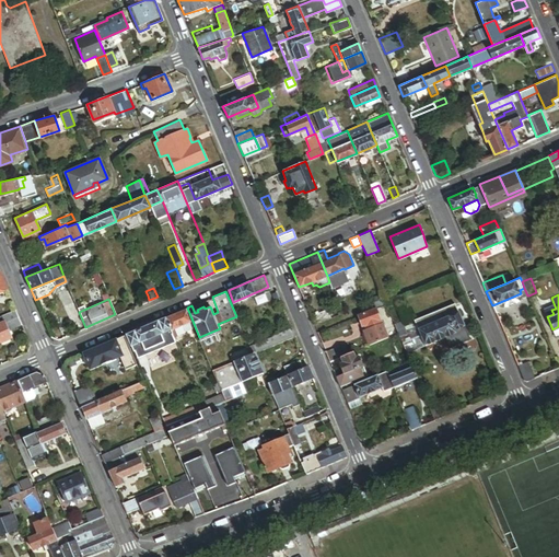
[(414,321),(423,345),(443,336),(449,347),(468,338),(454,302),(414,320),(414,321)]
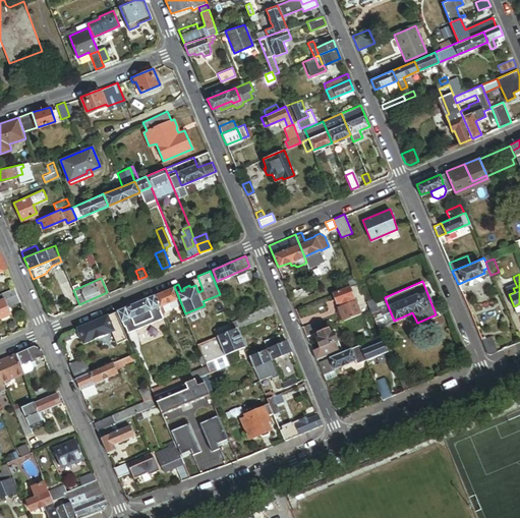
[(288,292),(292,301),(307,294),(304,285),(288,292)]
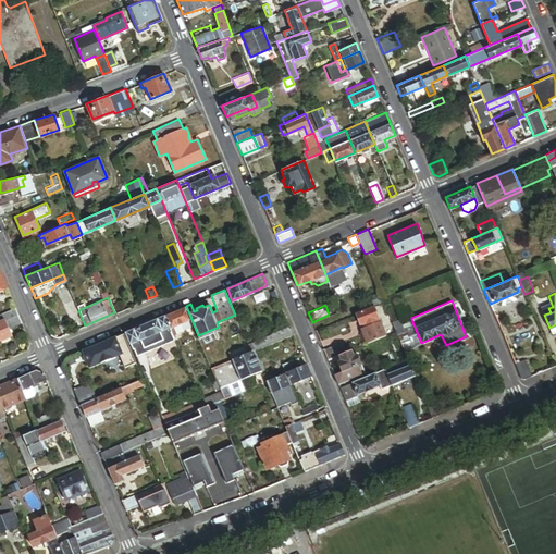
[(381,324),(374,305),(356,312),(360,323),(362,322),(365,327),(372,324),(373,327),(381,324)]
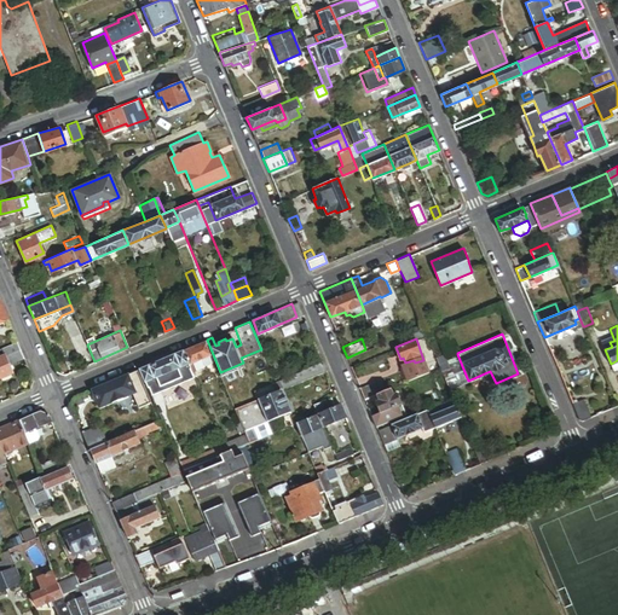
[(24,357),(17,340),(1,347),(4,352),(0,353),(0,376),(12,371),(9,364),(24,357)]
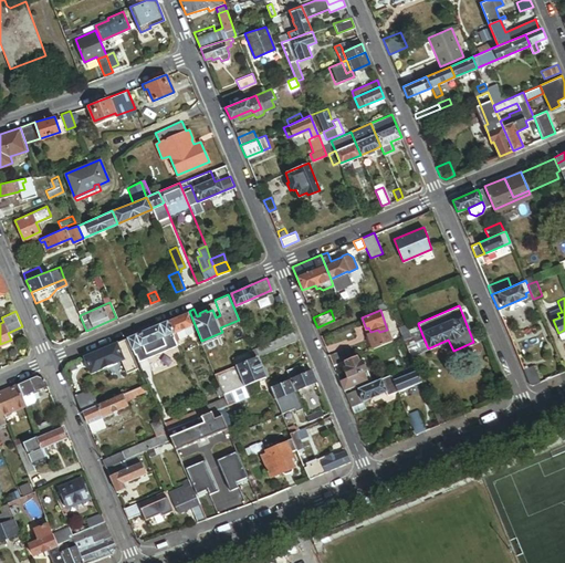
[(197,330),(189,311),(167,320),(173,332),(176,340),(178,337),(176,332),(184,327),(187,334),(197,330)]
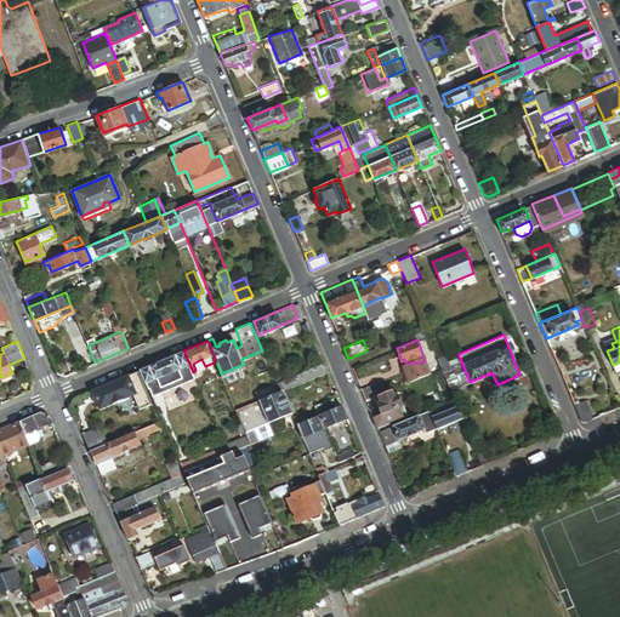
[(189,364),(183,350),(140,370),(148,388),(158,384),(155,378),(181,367),(189,364)]
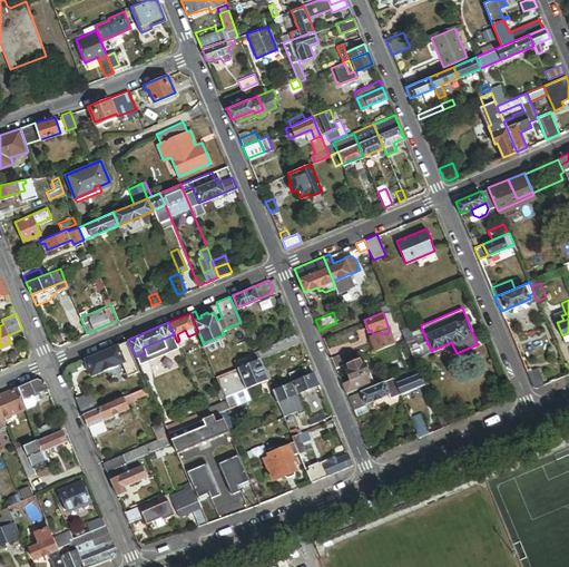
[(408,325),(401,329),(406,341),(413,338),(411,332),(408,325)]
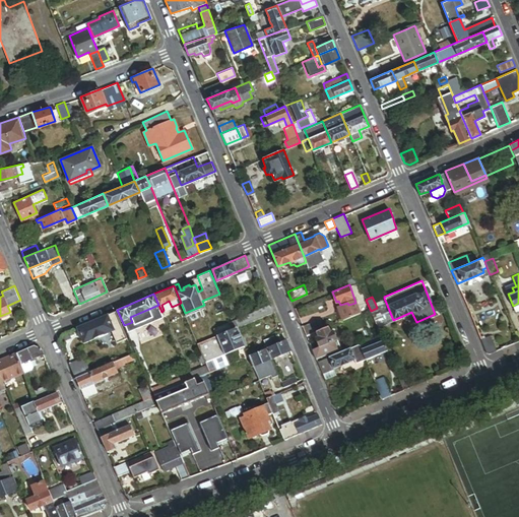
[(371,311),(377,327),(393,320),(384,298),(375,303),(377,308),(371,311)]
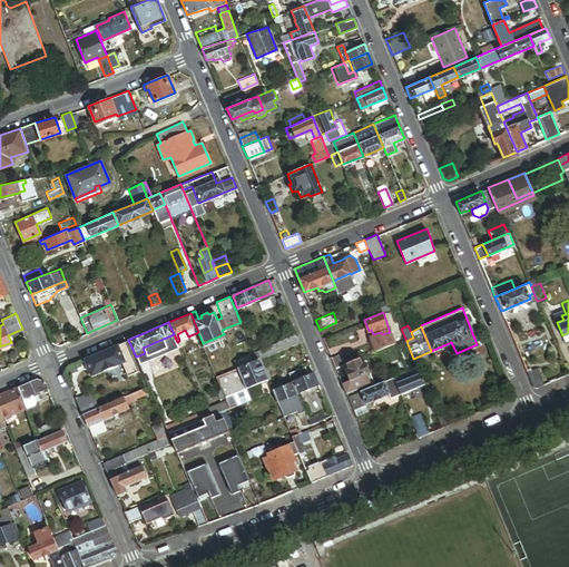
[(370,335),(374,350),(394,342),(390,332),(382,334),(381,332),(373,334),(370,335)]
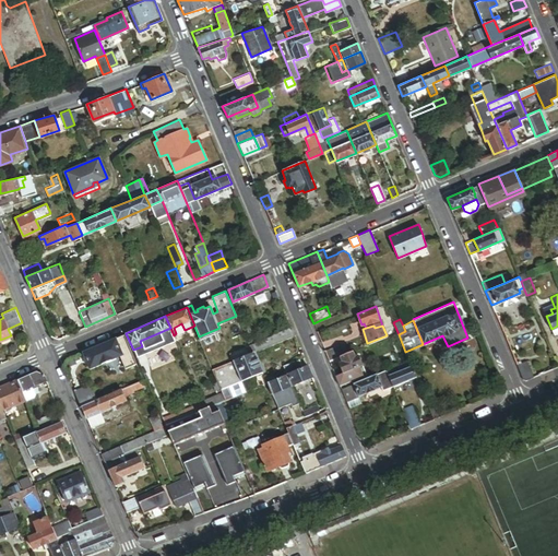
[(175,339),(174,335),(170,328),(163,331),(167,342),(175,339)]
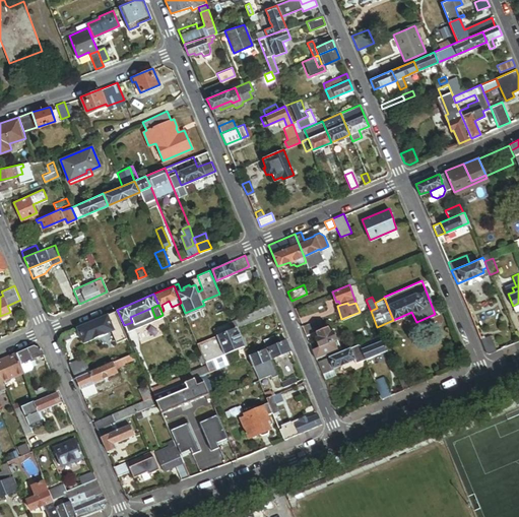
[(115,311),(77,326),(83,342),(111,330),(116,342),(127,337),(115,311)]
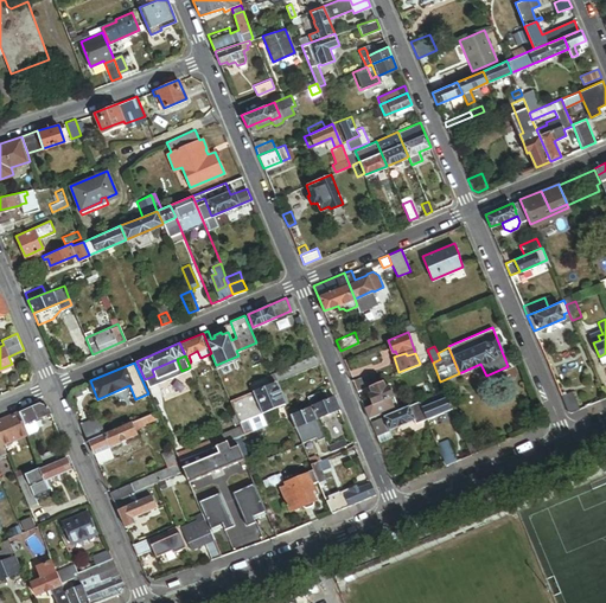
[(273,382),(268,372),(249,380),(253,390),(273,382)]
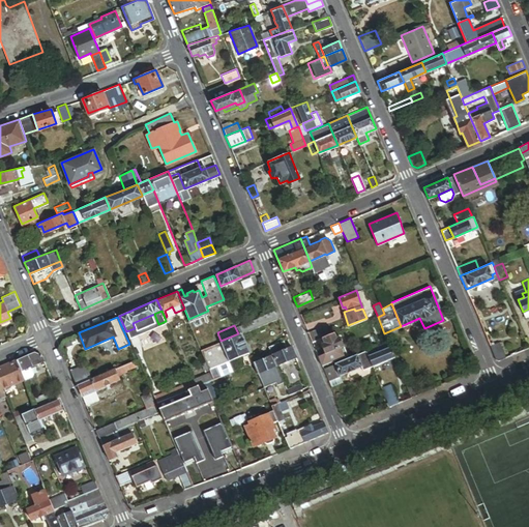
[(323,326),(309,332),(312,341),(321,337),(326,334),(323,326)]
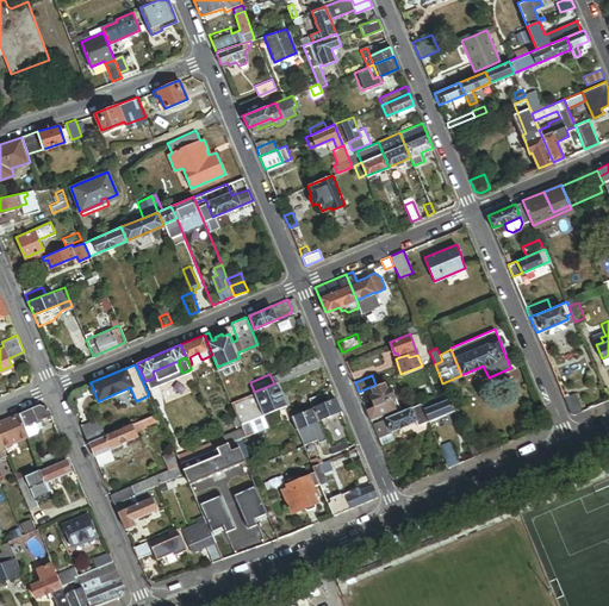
[(376,385),(370,387),(372,393),(370,394),(374,405),(366,408),(370,419),(387,412),(383,401),(395,397),(390,386),(387,387),(385,381),(376,385)]
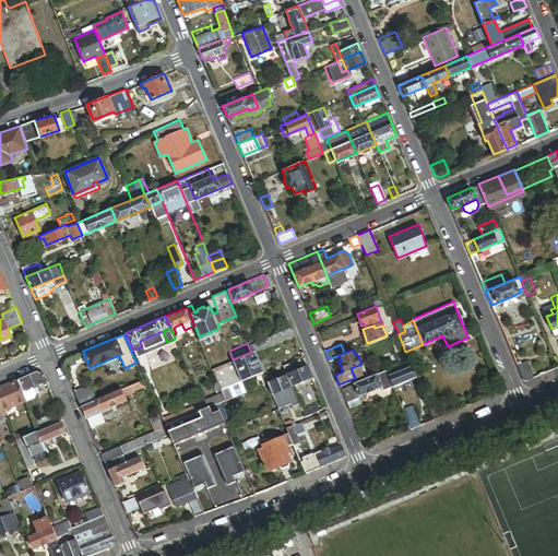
[(262,370),(253,351),(251,352),(233,359),(213,368),(223,392),(226,399),(234,395),(224,371),(230,368),(236,381),(262,370)]
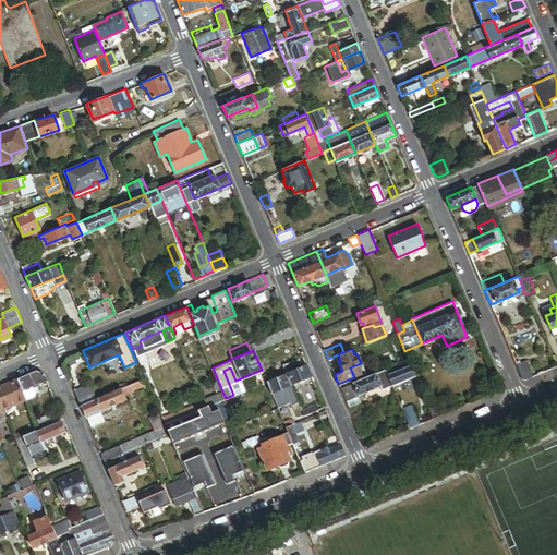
[(286,372),(301,365),(298,357),(282,363),(286,372)]
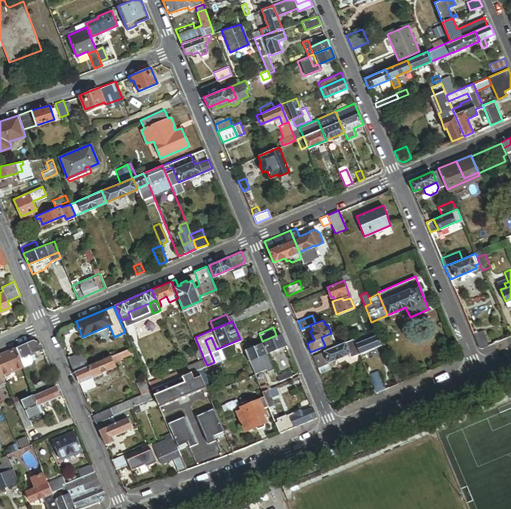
[(359,352),(380,344),(374,329),(353,338),(359,352)]
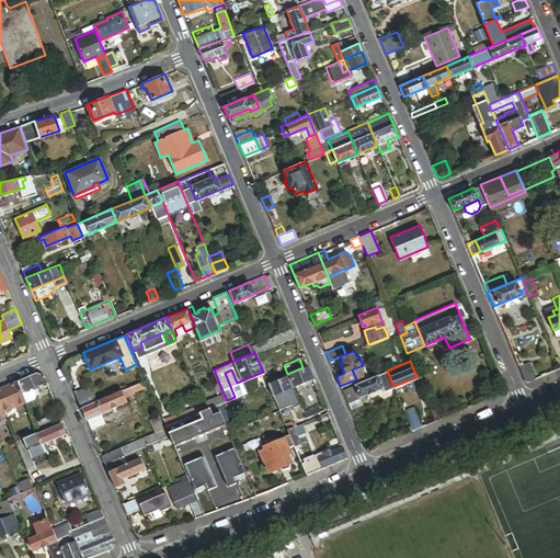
[(526,380),(535,377),(527,361),(517,365),(524,379),(526,380)]
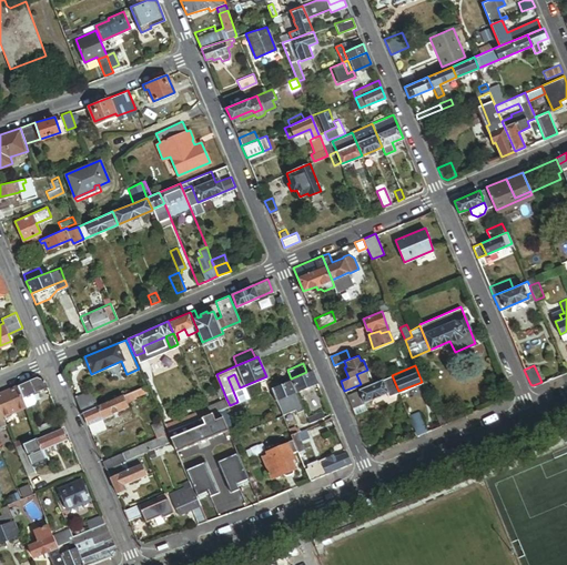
[(316,382),(312,370),(306,372),(291,379),(296,391),(316,382)]
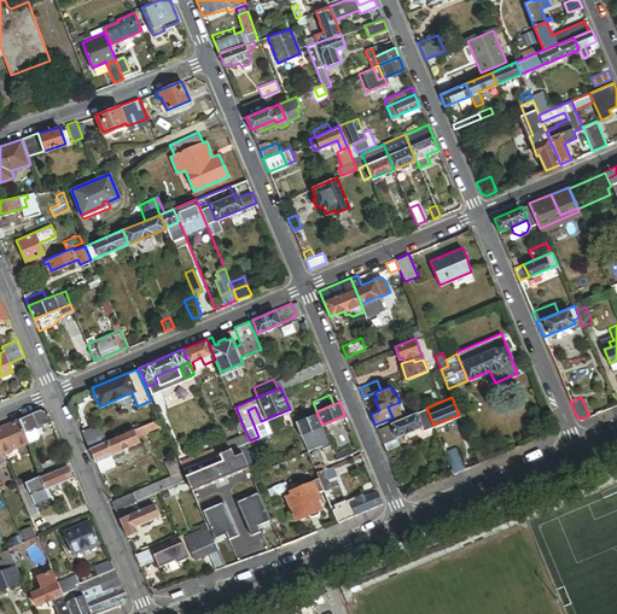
[(420,431),(434,425),(426,408),(377,428),(382,442),(419,426),(420,431)]
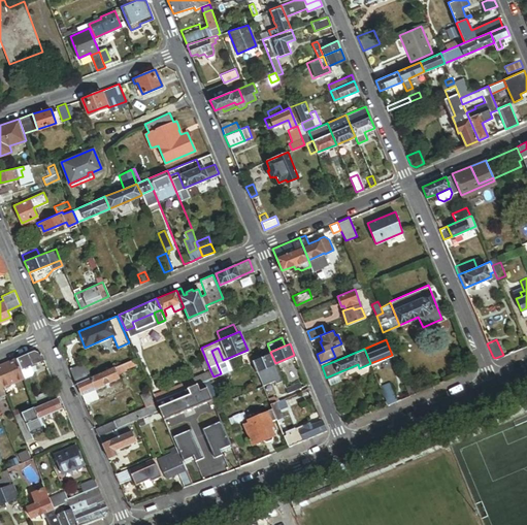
[(34,350),(15,358),(20,367),(21,367),(43,358),(40,353),(34,350)]
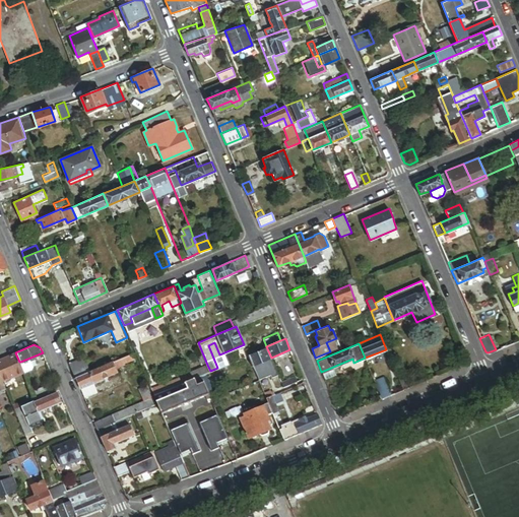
[(271,358),(266,346),(248,354),(253,365),(271,358)]
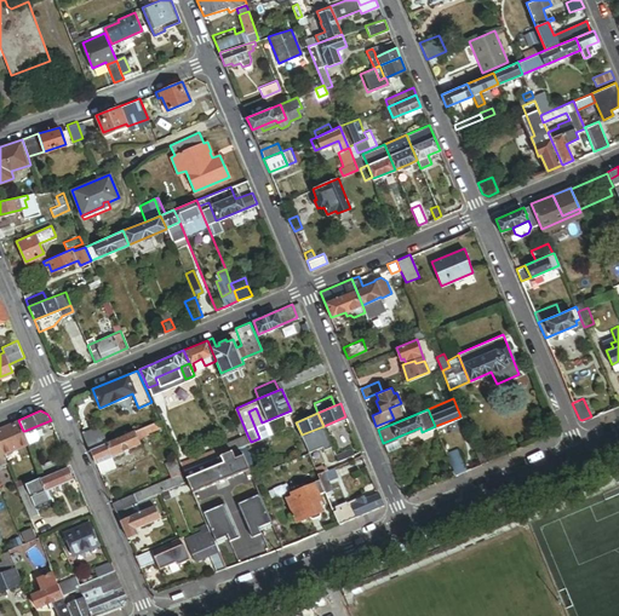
[(145,432),(161,426),(159,419),(105,442),(95,447),(90,449),(95,461),(110,455),(112,456),(124,450),(124,449),(139,443),(137,437),(147,433),(145,432)]
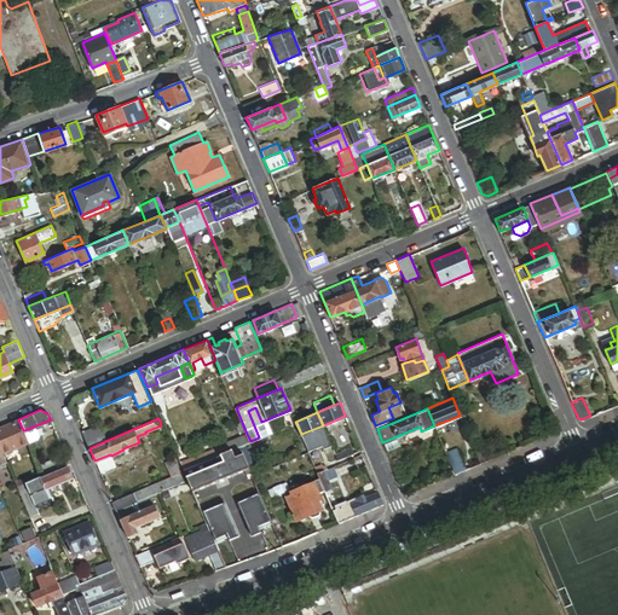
[(92,440),(94,446),(105,441),(98,424),(82,430),(87,442),(92,440)]
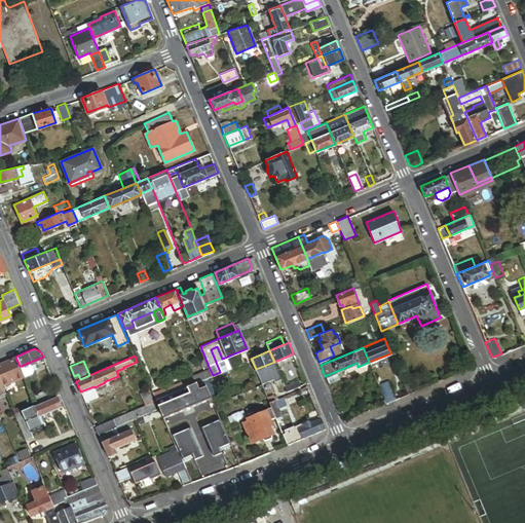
[(203,378),(213,375),(210,369),(190,377),(192,383),(203,378)]
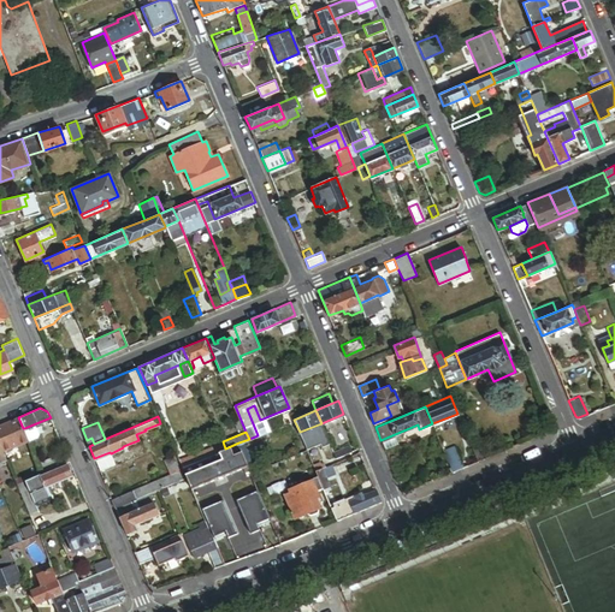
[(477,459),(490,455),(484,439),(471,445),(477,459)]
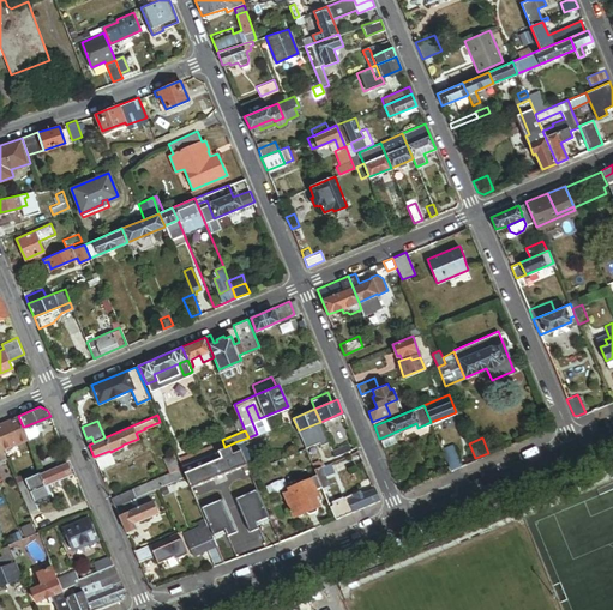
[(224,447),(222,440),(179,458),(181,465),(209,454),(224,447)]
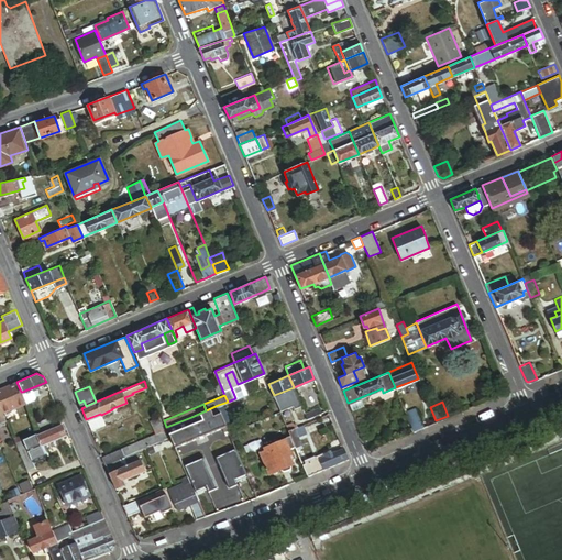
[(229,432),(218,405),(206,410),(191,417),(195,424),(169,435),(175,448),(220,428),(223,435),(229,432)]
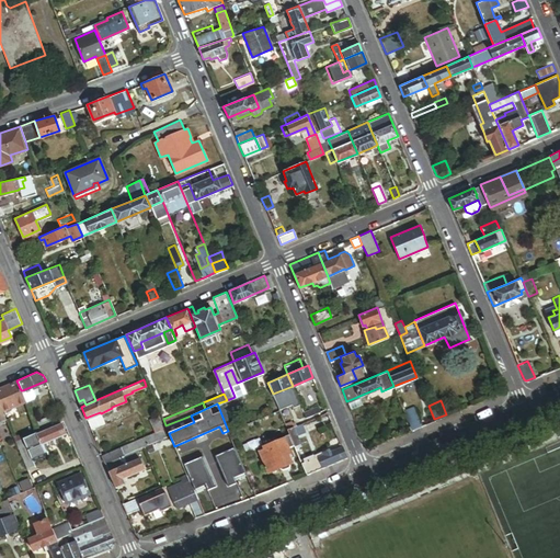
[(305,417),(320,410),(318,405),(303,411),(305,417)]
